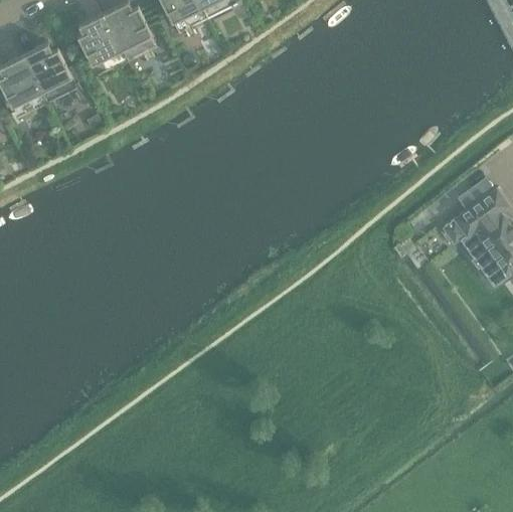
[(200,10),(195,0),(158,0),(170,24),(200,10)]
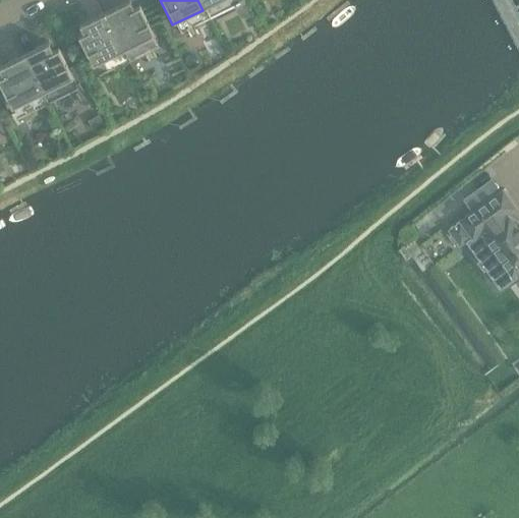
[(222,0),(197,0),(203,10),(222,0)]
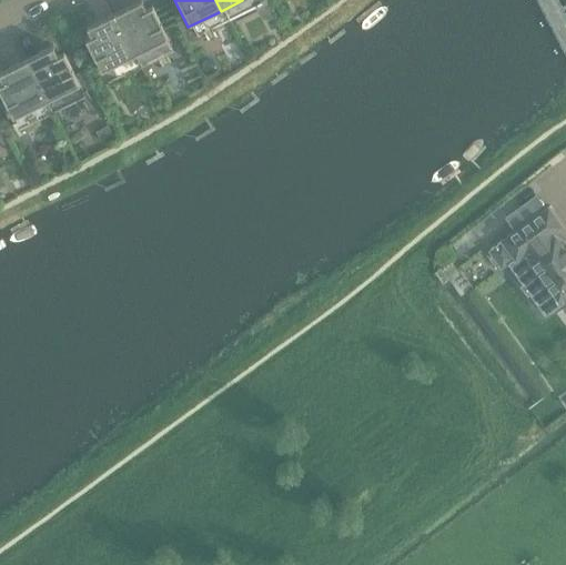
[(165,41),(151,13),(145,16),(141,6),(113,19),(132,58),(165,41)]
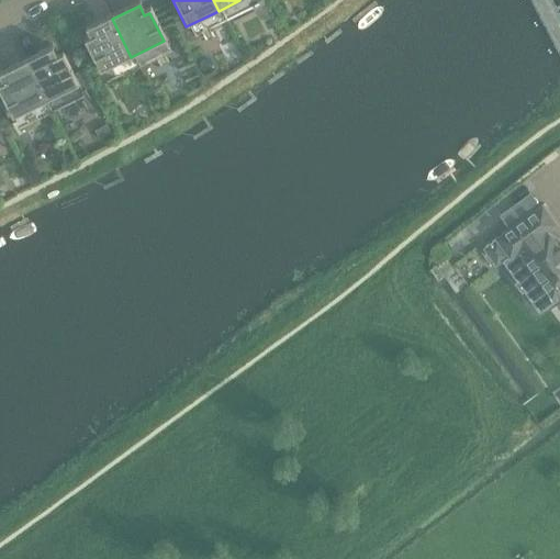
[(131,57),(112,19),(86,32),(90,43),(85,45),(99,73),(131,57)]
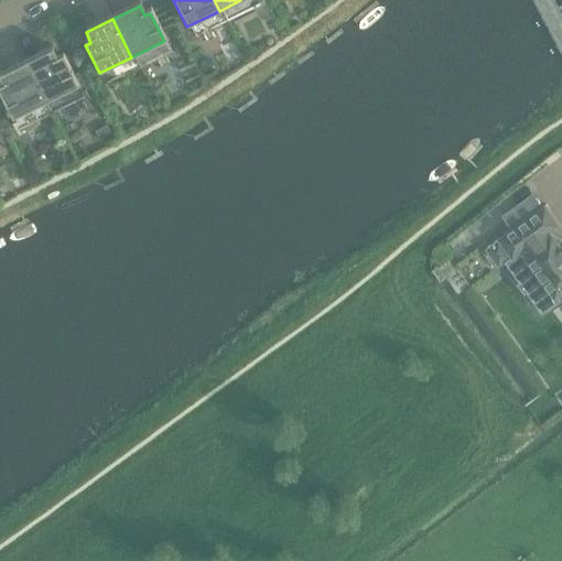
[(76,87),(63,60),(57,62),(52,52),(24,65),(43,103),(76,87)]
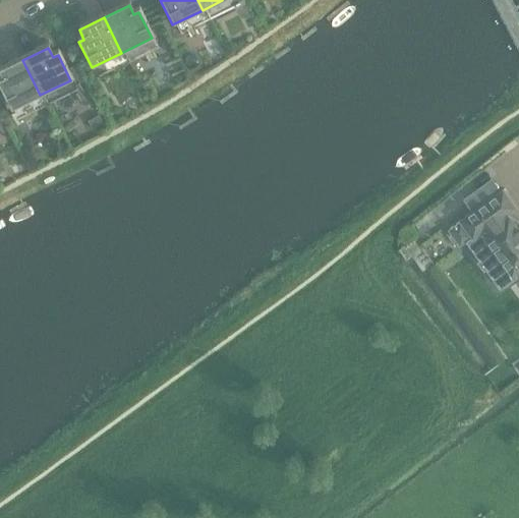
[(40,95),(22,60),(0,71),(0,76),(3,82),(0,83),(0,90),(10,110),(40,95)]
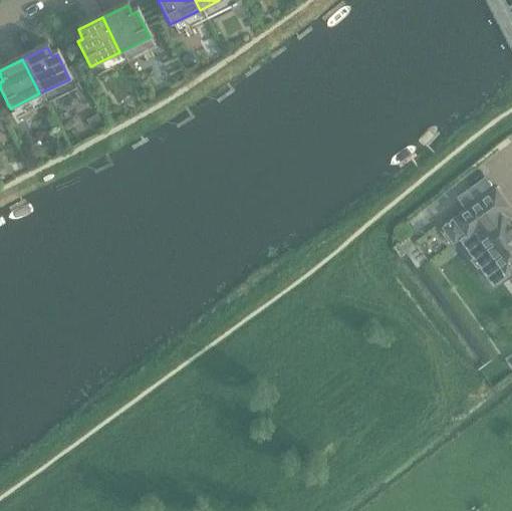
[(452,221),(440,230),(443,234),(441,236),(447,244),(449,242),(452,246),(459,241),(464,237),(474,230),(476,233),(475,234),(484,247),(481,250),(490,263),(494,260),(503,273),(504,273),(511,266),(511,230),(511,228),(509,230),(500,217),(498,218),(496,215),(506,207),(494,191),(452,221)]
